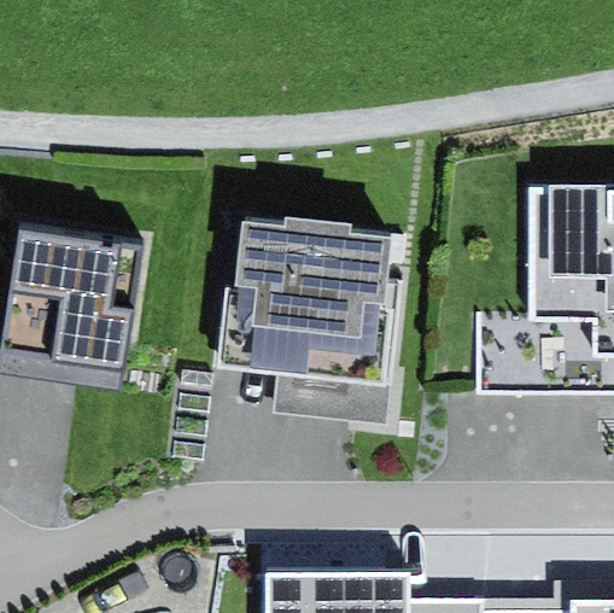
[(613,184),(528,182),(526,310),(596,311),(596,348),(613,348),(613,184)]
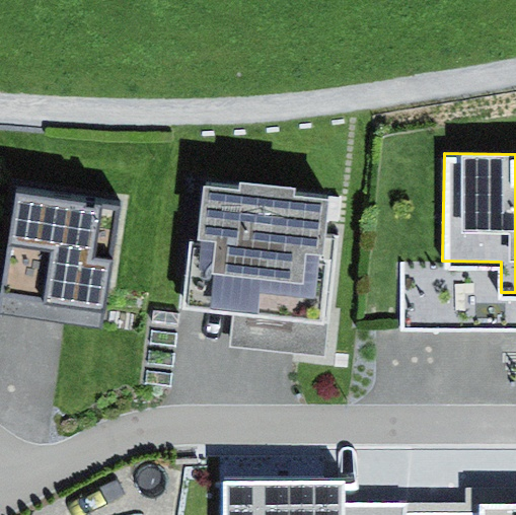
[(328,194),(203,180),(197,236),(188,238),(180,304),(233,310),(230,344),(324,354),(338,231),(324,229),(328,194)]
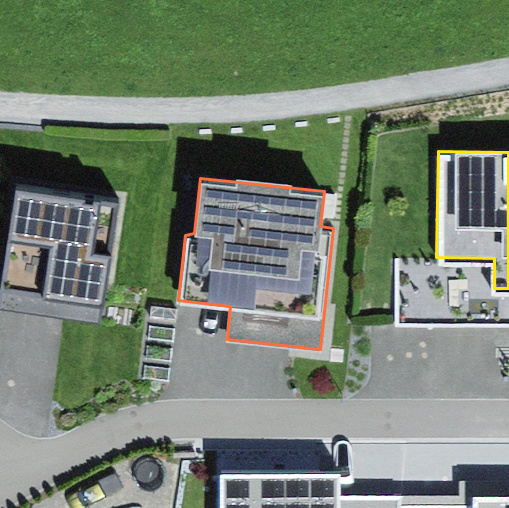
[(113,202),(14,191),(3,290),(102,301),(113,202)]
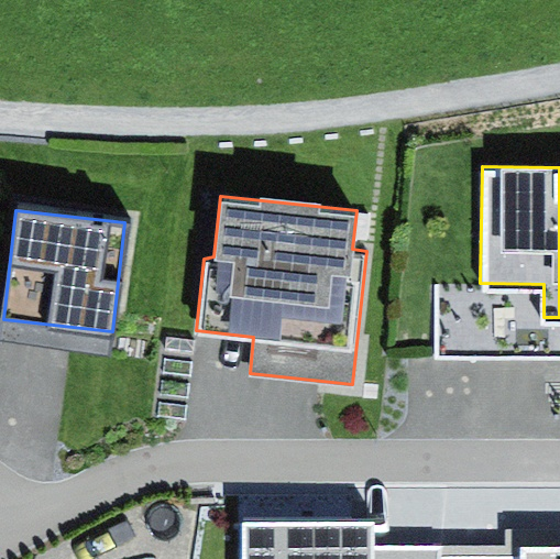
[(544,284),(480,283),(436,282),(435,355),(559,357),(559,317),(544,317),(544,284)]
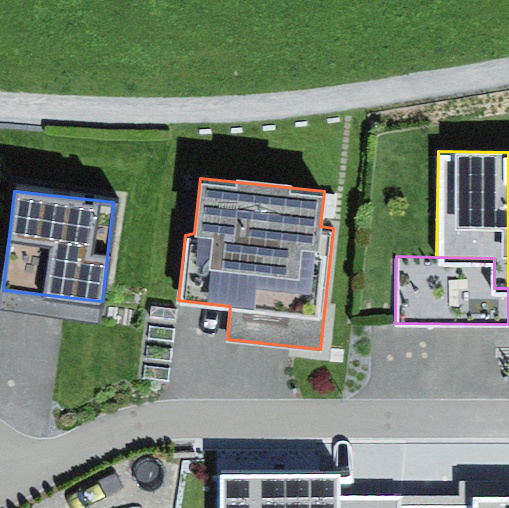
[(336,473),(219,474),(218,507),(398,507),(400,495),(336,494),(336,473)]
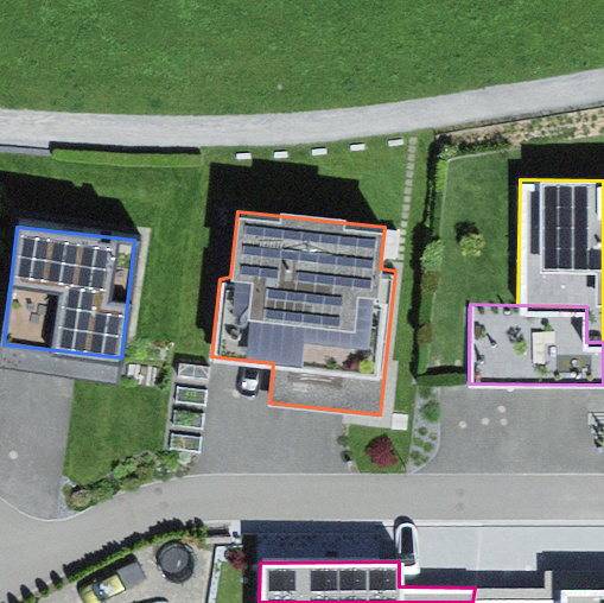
[(545,586),(475,588),(472,602),(603,602),(603,575),(544,575),(545,586)]
